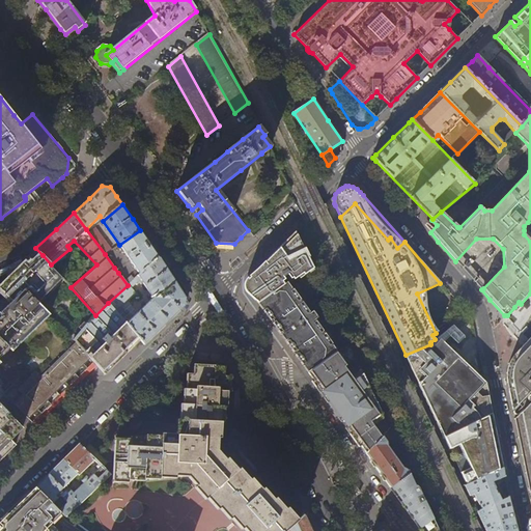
[(306,243),(300,229),(281,247),(247,280),(247,287),(249,291),(257,303),(289,279),(314,261),(306,243)]
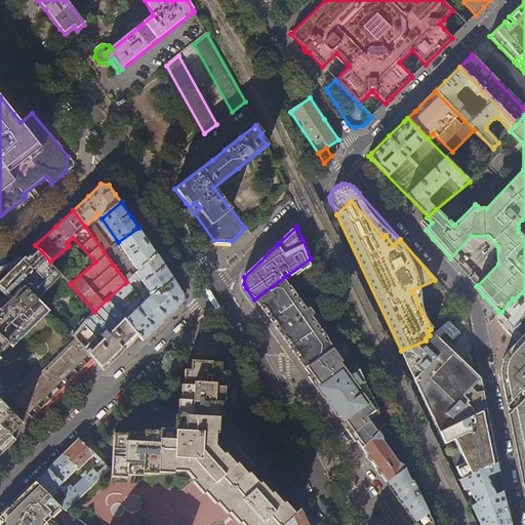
[(149,242),(138,228),(118,242),(135,268),(128,274),(123,266),(117,270),(126,282),(157,254),(149,242)]
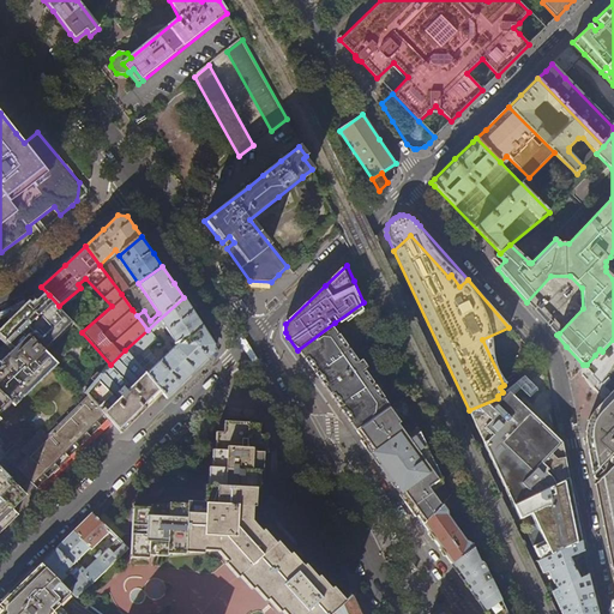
[(128,289),(121,294),(132,309),(139,304),(128,289)]
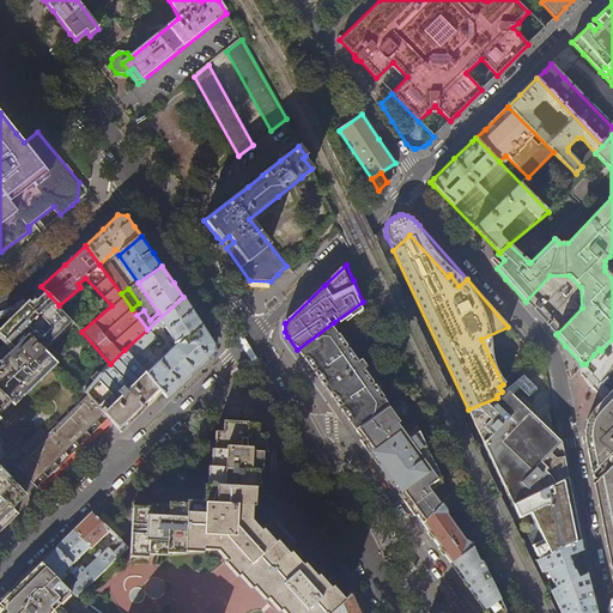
[(73,322),(59,305),(49,295),(32,310),(28,305),(20,313),(0,334),(14,349),(7,356),(0,362),(2,365),(0,366),(0,530),(8,523),(17,515),(11,509),(25,495),(11,479),(11,478),(0,466),(0,428),(17,444),(6,455),(32,484),(104,413),(87,393),(86,394),(44,350),(73,322)]
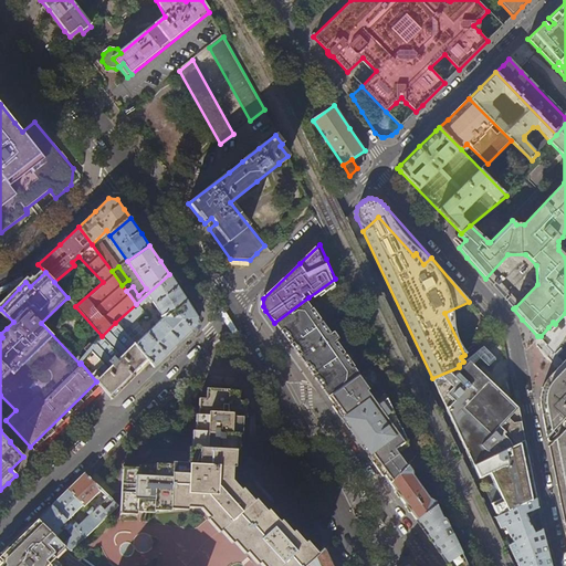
[(198,317),(185,299),(169,274),(136,304),(115,323),(149,362),(155,367),(177,346),(197,326),(198,317)]
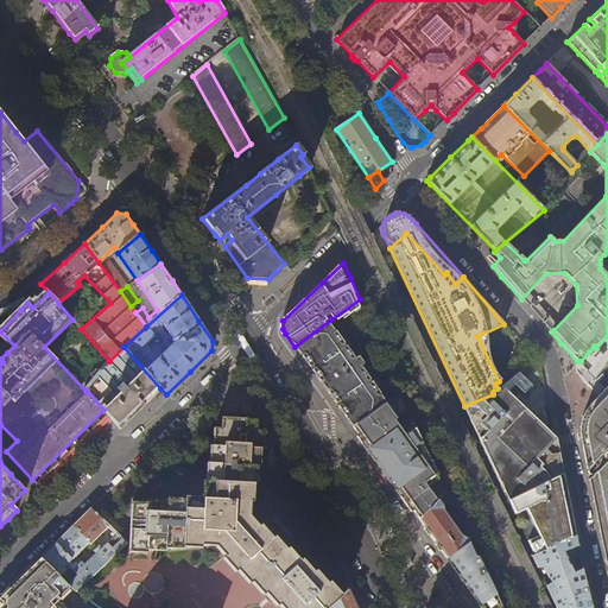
[(390,401),(331,320),(295,347),(311,369),(353,428),(390,401)]
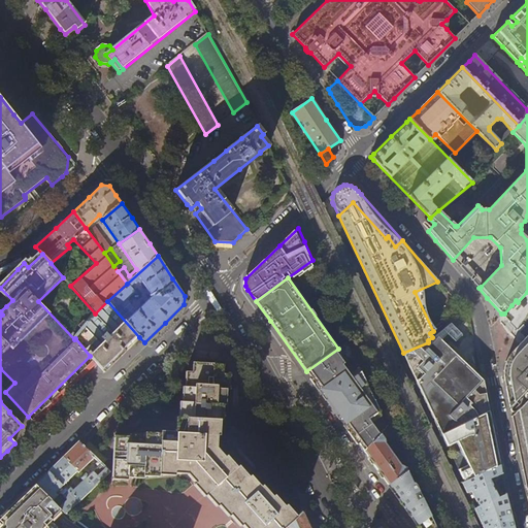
[(317,281),(306,289),(308,293),(320,285),(317,281)]
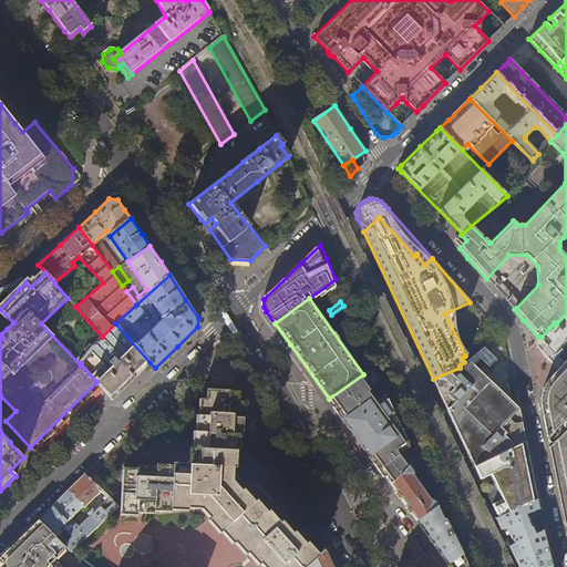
[(150,362),(115,323),(102,337),(93,348),(89,353),(81,363),(96,382),(103,390),(112,400),(119,393),(136,375),(150,362)]
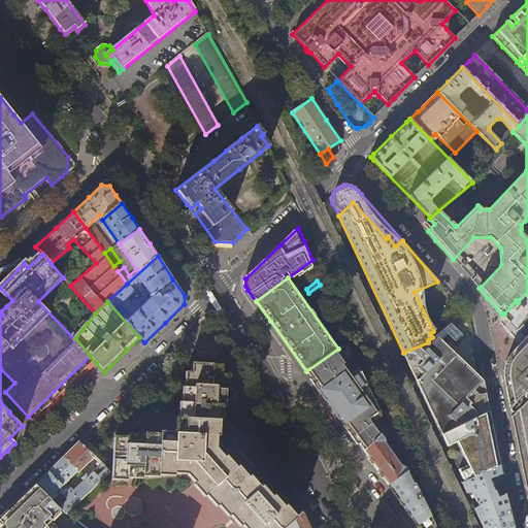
[(527,389),(527,335),(516,348),(512,353),(508,357),(506,362),(504,366),(503,374),(503,378),(504,383),(510,413),(520,458),(526,490),(527,487),(527,389)]
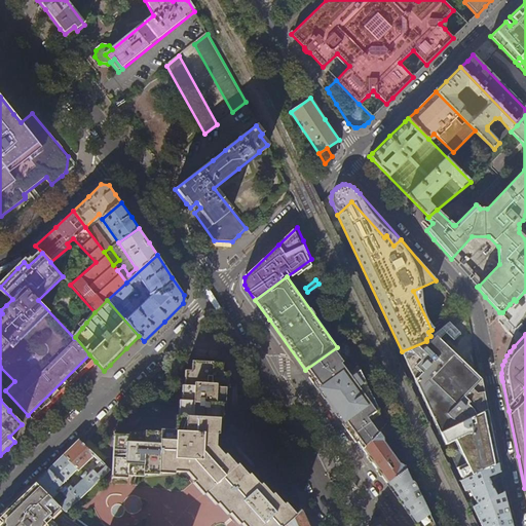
[(483,386),(431,337),(426,341),(402,351),(438,433),(487,410),(486,401),(483,386)]
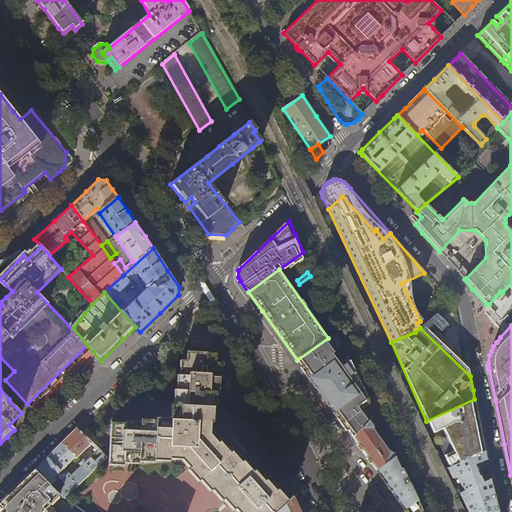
[(342,423),(353,438),(378,411),(379,410),(340,329),(328,338),(297,360),(308,376),(326,401),(342,423)]
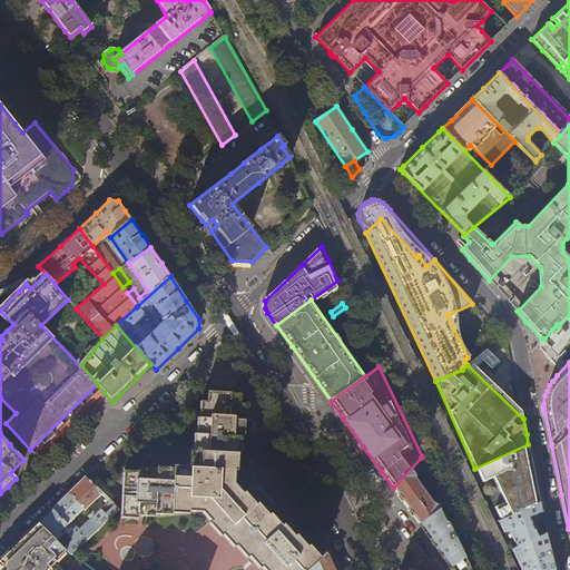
[(307,569),(318,560),(306,548),(304,549),(294,538),(292,539),(281,526),(278,528),(267,516),(265,517),(255,504),(253,507),(248,501),(242,494),(239,495),(231,485),(232,471),(234,471),(235,454),(237,454),(238,438),(241,438),(242,421),(244,421),(245,404),(241,404),(241,396),(220,395),(207,394),(206,402),(203,402),(202,419),(199,419),(198,434),(196,434),(195,451),(193,451),(192,469),(174,468),(174,470),(157,470),(157,472),(149,472),(140,471),(140,474),(124,473),(120,514),(138,516),(138,513),(155,514),(156,511),(172,512),(172,510),(188,511),(189,509),(203,510),(213,520),(210,522),(222,534),(224,533),(235,546),(236,544),(247,557),(249,554),(261,567),(263,566),(266,569),(307,569)]
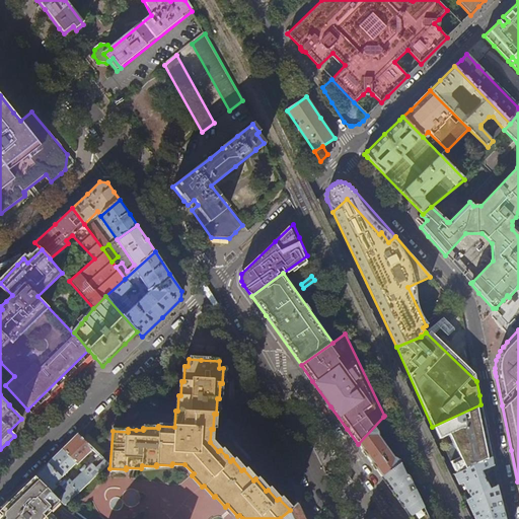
[(463,427),(476,421),(477,425),(485,424),(484,419),(480,404),(432,427),(438,440),(463,428),(463,427)]
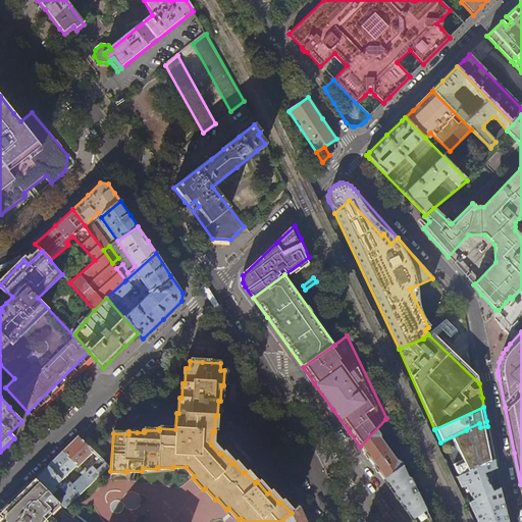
[(385,419),(360,447),(370,462),(383,479),(406,464),(403,463),(402,464),(401,462),(397,460),(381,439),(380,436),(385,436),(388,433),(392,432),(385,419)]
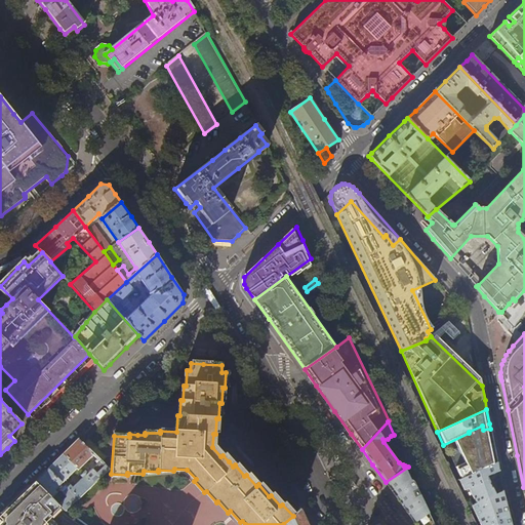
[(449,457),(474,445),(469,433),(443,445),(449,457)]
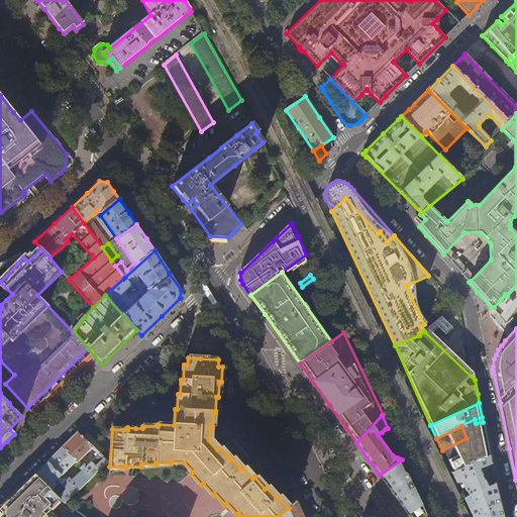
[(489,449),(485,432),(468,437),(467,438),(442,450),(452,473),(490,455),(489,449)]
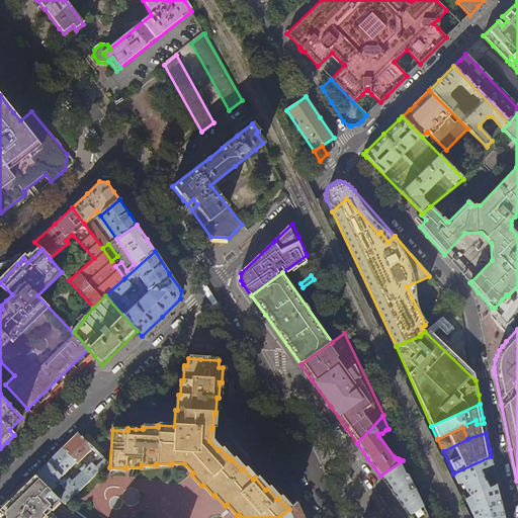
[(81,438),(77,434),(64,447),(63,448),(79,464),(82,467),(92,478),(106,463),(81,438)]
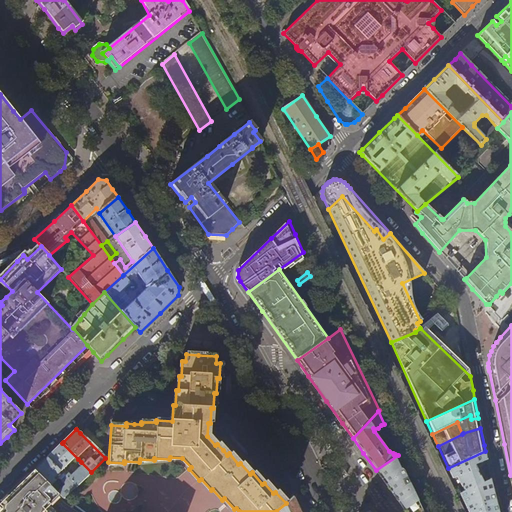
[(59,446),(47,457),(61,470),(66,466),(68,467),(71,464),(69,462),(72,459),(74,461),(76,459),(77,460),(78,459),(62,443),(59,446)]
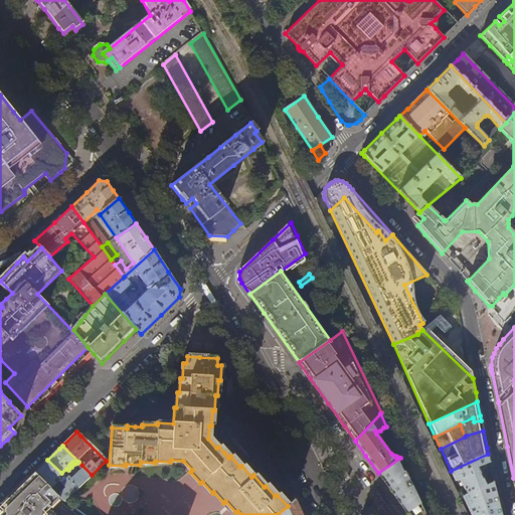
[(488,454),(451,471),(456,480),(460,478),(462,482),(460,483),(461,485),(463,484),(467,493),(463,495),(472,514),(502,514),(493,482),(485,485),(485,484),(486,483),(484,478),(482,479),(477,468),(490,463),(488,454)]
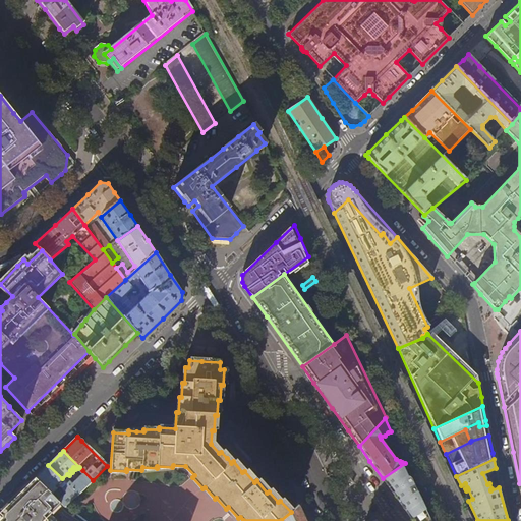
[(405,463),(383,478),(399,501),(412,520),(433,520),(406,462),(405,463)]
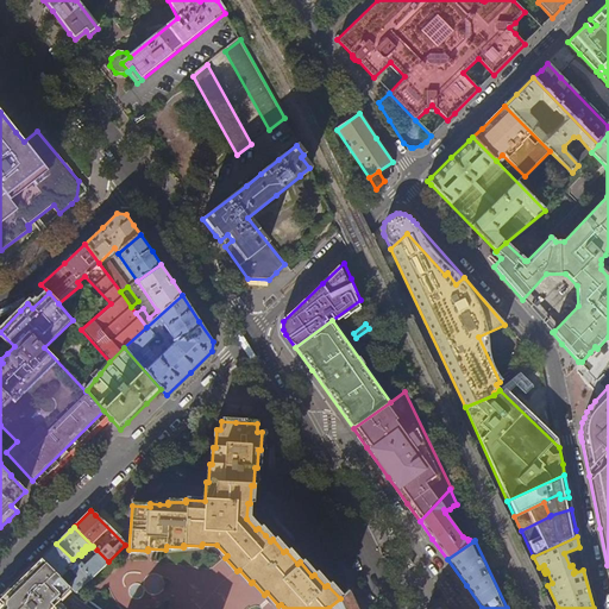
[(43,557),(42,558),(58,573),(67,565),(77,575),(83,570),(75,562),(73,559),(56,544),(43,557)]
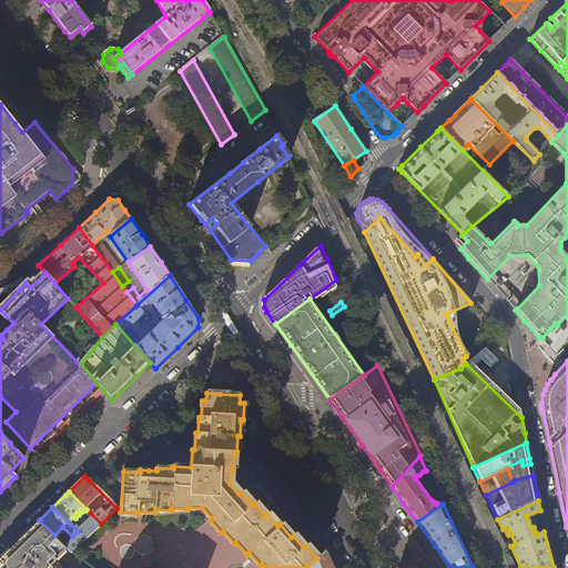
[(85,538),(101,524),(90,513),(89,514),(91,517),(79,528),(72,521),(70,524),(78,531),(83,536),(85,538)]
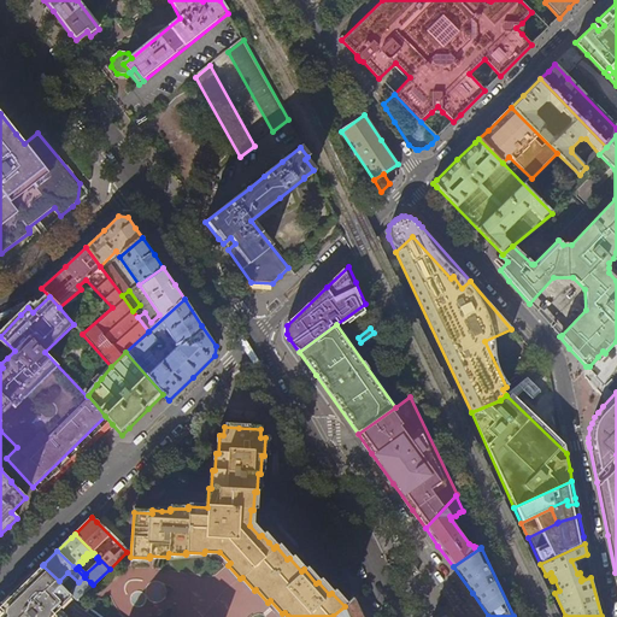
[(0,616),(66,616),(59,609),(72,595),(59,581),(42,565),(40,569),(25,582),(18,588),(0,606),(0,616)]
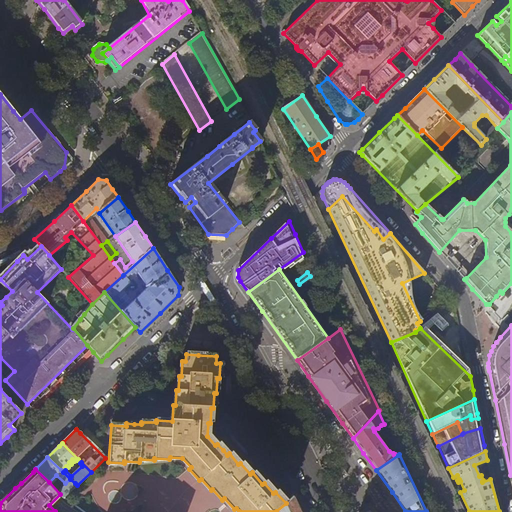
[(293,497),(286,503),(276,511),(300,511),(293,497)]
